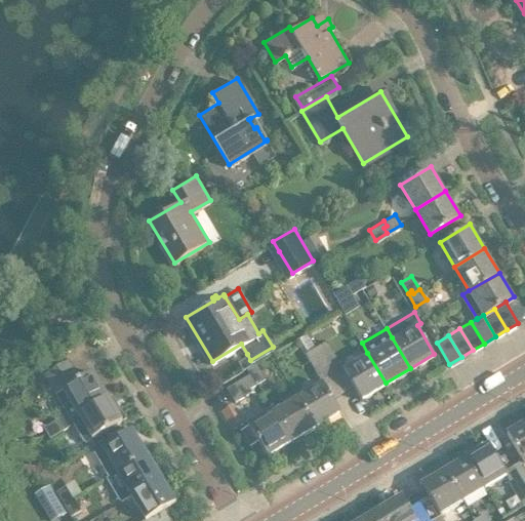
[(342,390),(353,384),(361,397),(386,383),(367,353),(344,367),(326,338),(315,345),(342,390)]
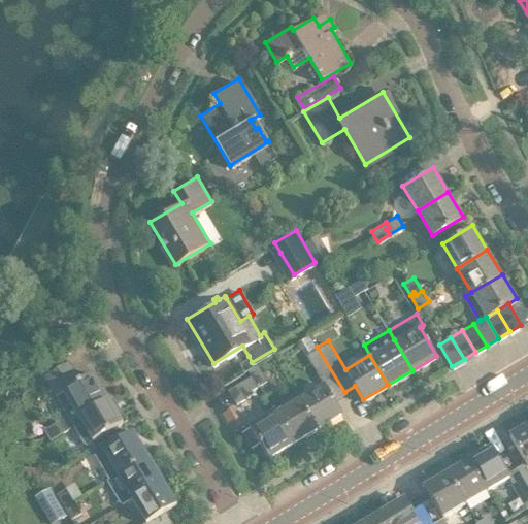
[(333,398),(344,392),(317,347),(306,353),(324,382),(299,396),(318,427),(342,413),(333,398)]
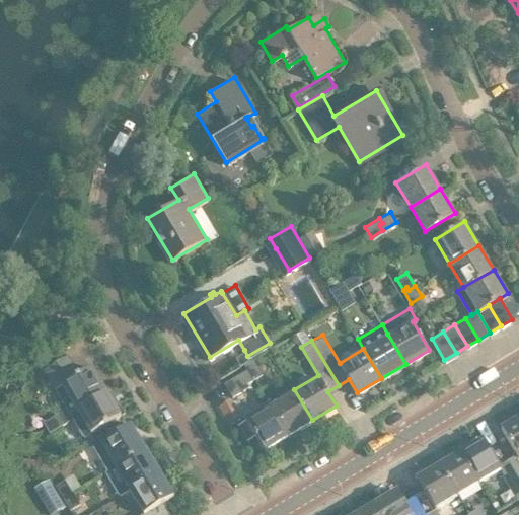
[(244,350),(235,355),(240,363),(248,358),(247,356),(244,350)]
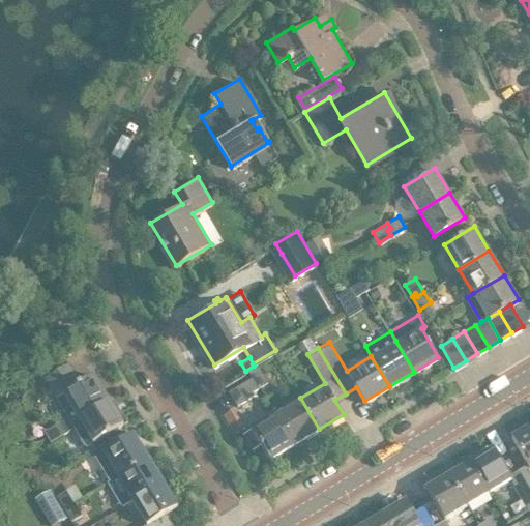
[(63,408),(66,413),(67,412),(71,418),(77,414),(78,415),(108,397),(93,372),(81,380),(68,360),(45,375),(56,395),(64,407),(63,408)]
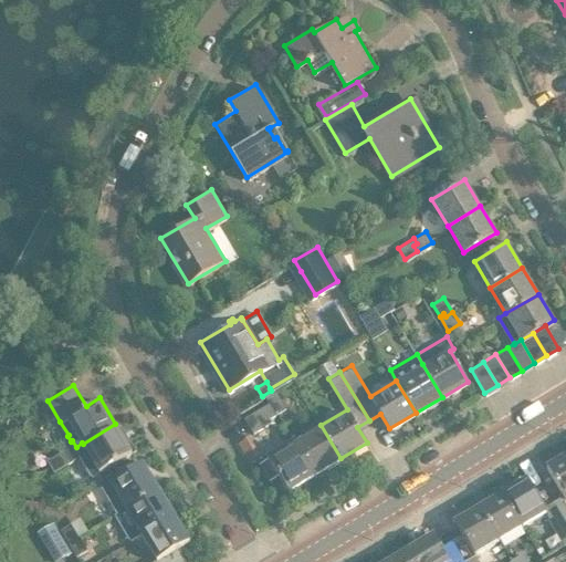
[(269,401),(272,407),(275,405),(280,412),(286,408),(274,388),(265,394),(269,401)]
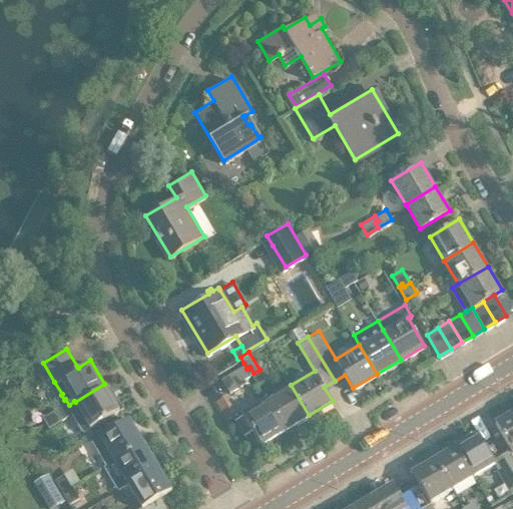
[(244,379),(253,373),(249,367),(246,369),(243,363),(220,376),(229,390),(245,380),(244,379)]
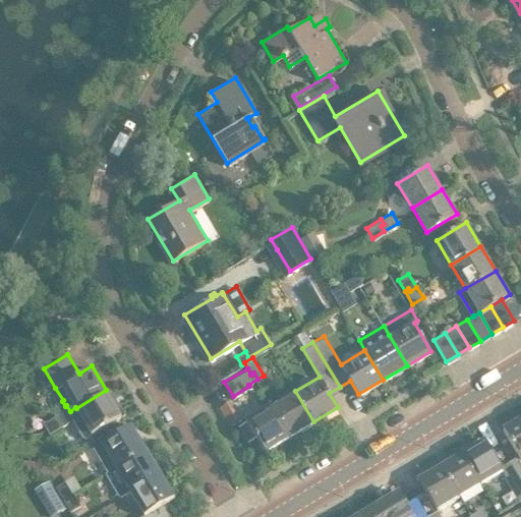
[(289,436),(313,421),(295,391),(293,387),(269,401),(272,405),(289,436)]
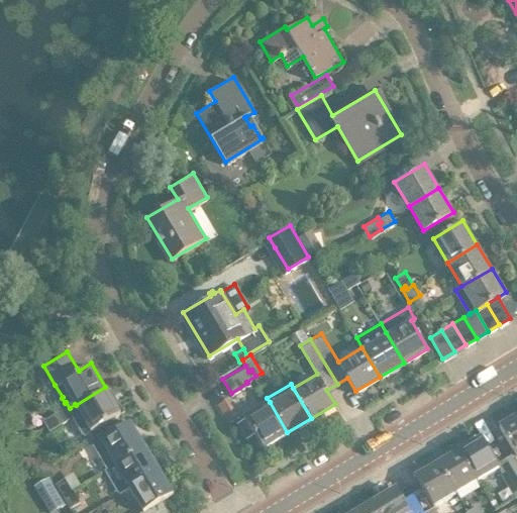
[(120,411),(105,387),(76,405),(90,429),(120,411)]
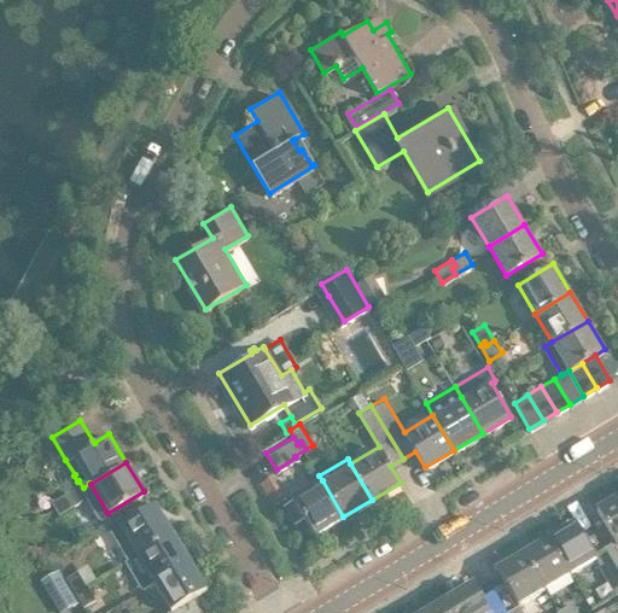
[(272,498),(285,492),(275,472),(262,478),(272,498)]
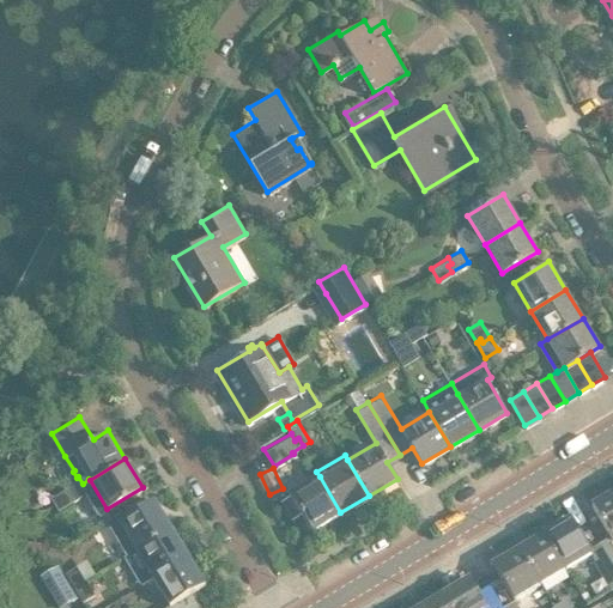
[(287,488),(311,529),(340,512),(320,476),(316,472),(287,488)]
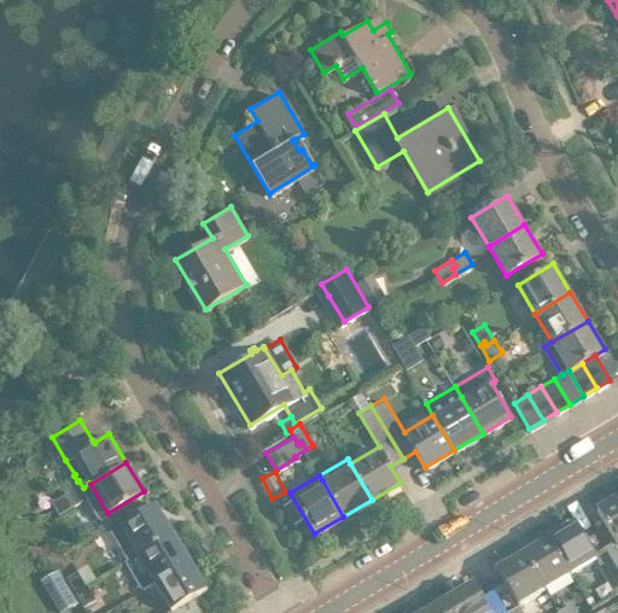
[(87,494),(83,488),(79,480),(77,482),(65,489),(70,496),(68,497),(71,503),(87,494)]
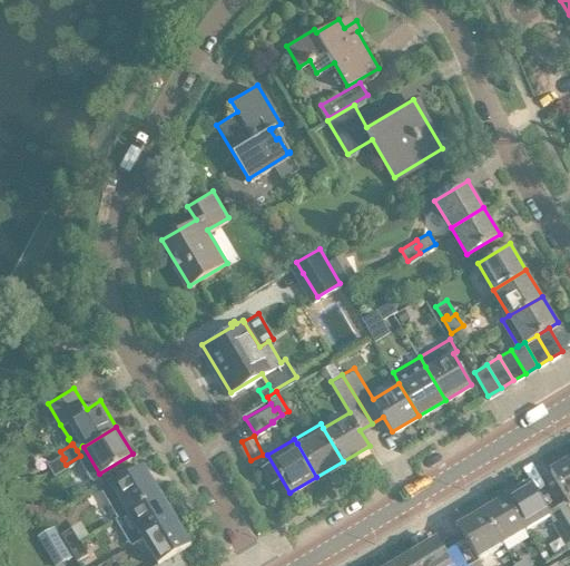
[(53,472),(66,465),(62,459),(65,458),(60,451),(46,459),(53,472)]
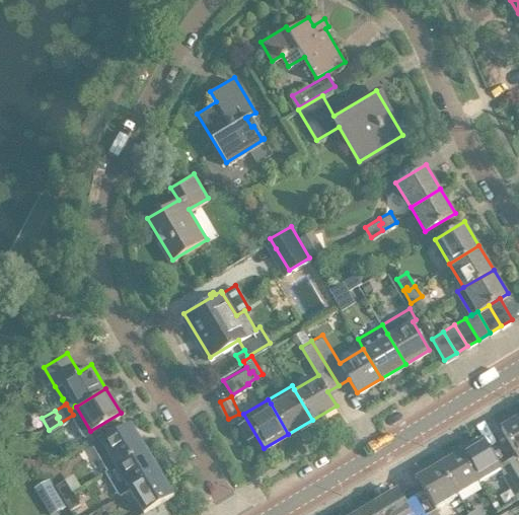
[(518,414),(501,426),(516,452),(507,457),(518,477),(518,456),(518,455),(518,454),(518,414)]
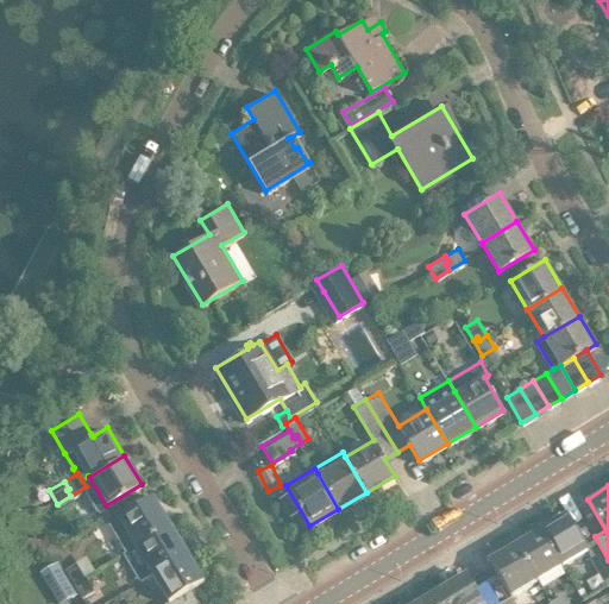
[(118,515),(110,521),(125,547),(133,542),(135,543),(169,522),(152,495),(118,515)]
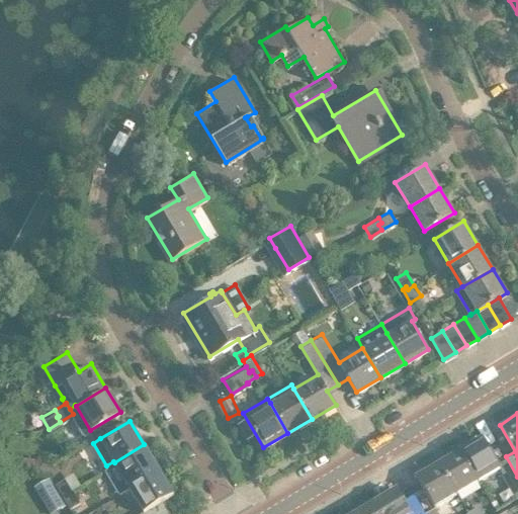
[(517,494),(517,477),(506,456),(498,461),(482,435),(459,448),(478,479),(498,466),(516,496),(517,494)]
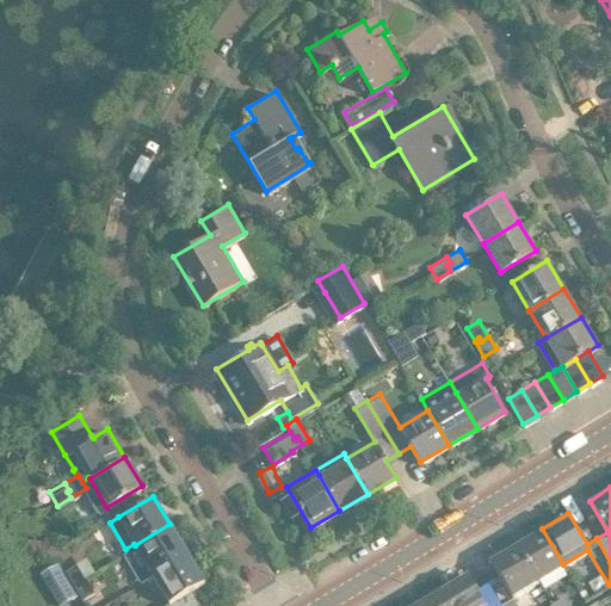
[(170,524),(135,545),(152,574),(187,552),(170,524)]
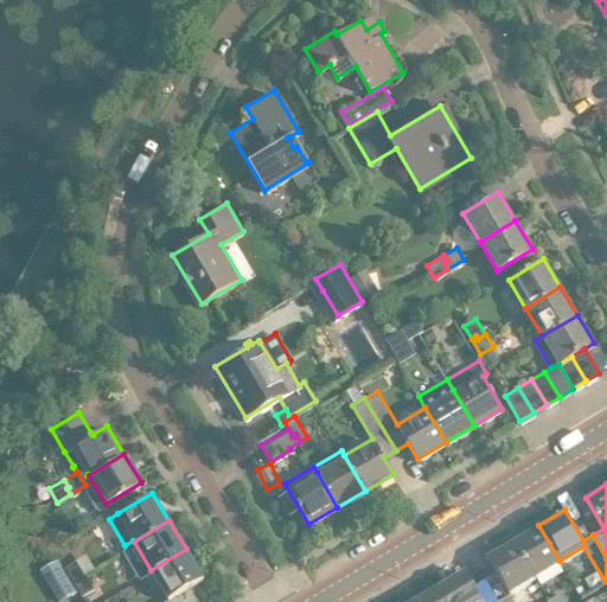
[(538,525),(513,540),(534,576),(560,561),(538,525)]
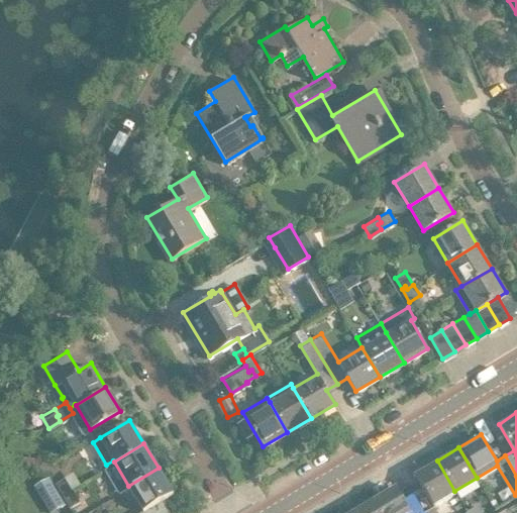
[(454,491),(437,460),(415,474),(433,504),(454,491)]
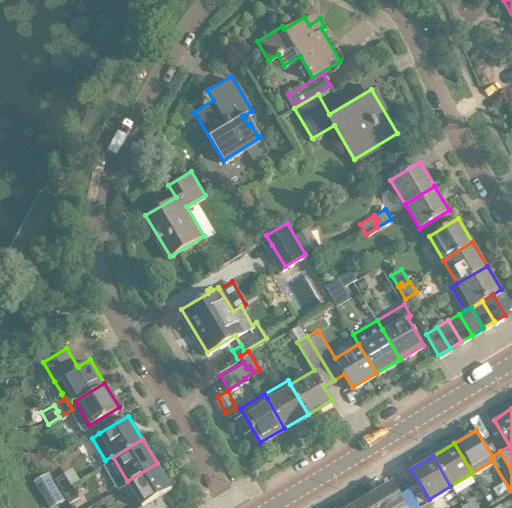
[(139,505),(140,507),(169,507),(160,493),(171,487),(157,463),(127,481),(141,504),(139,505)]
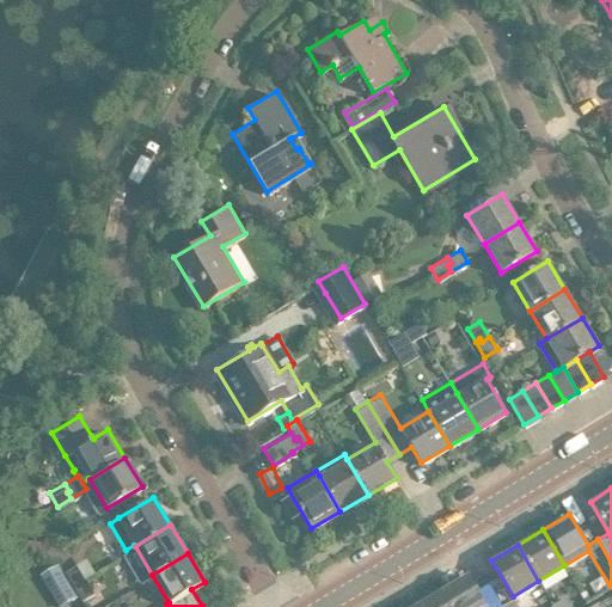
[(74,586),(80,582),(78,578),(85,575),(77,562),(65,569),(74,586)]
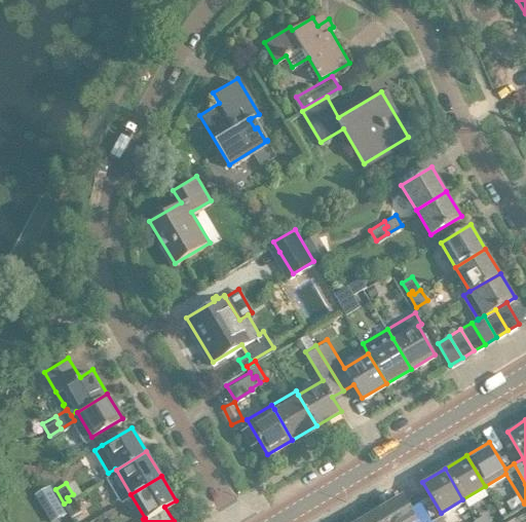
[(70,514),(81,508),(73,494),(67,497),(69,500),(64,504),(70,514)]
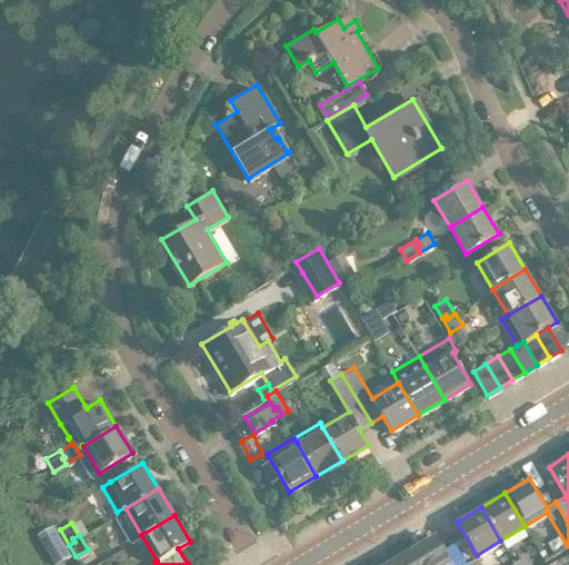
[(435,535),(411,549),(420,564),(447,564),(451,563),(435,535)]
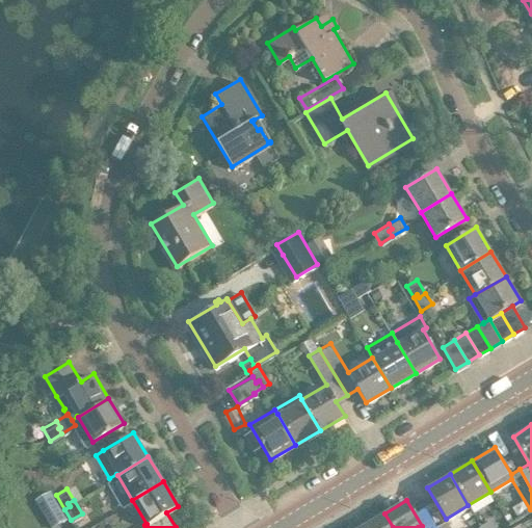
[(363,527),(393,527),(384,513),(363,526),(363,527)]
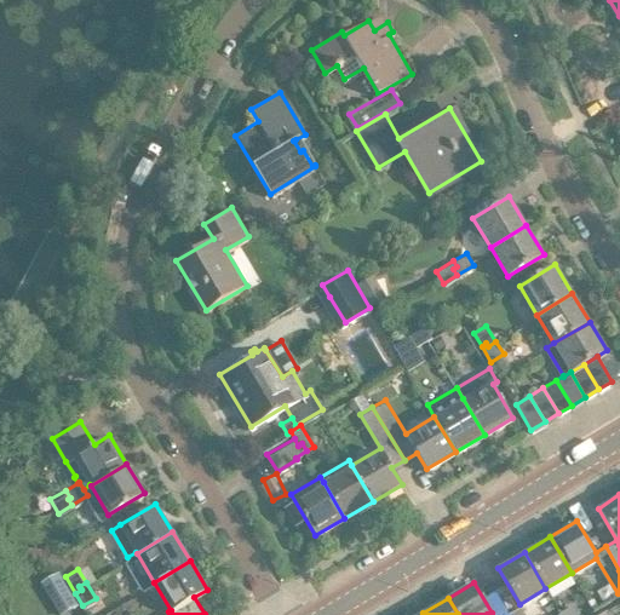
[(579,614),(572,603),(560,610),(562,614),(579,614)]
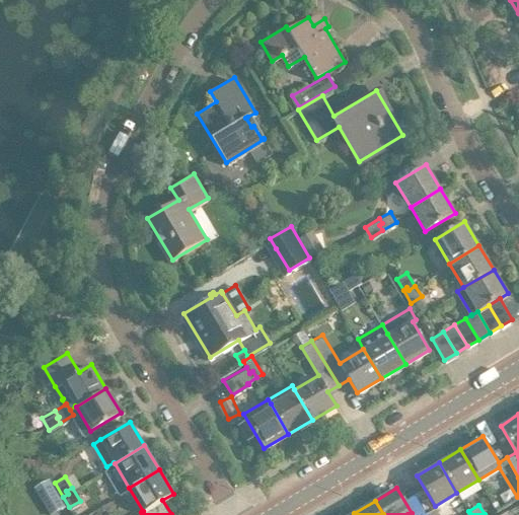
[(426,514),(439,514),(435,506),(425,512),(426,514)]
